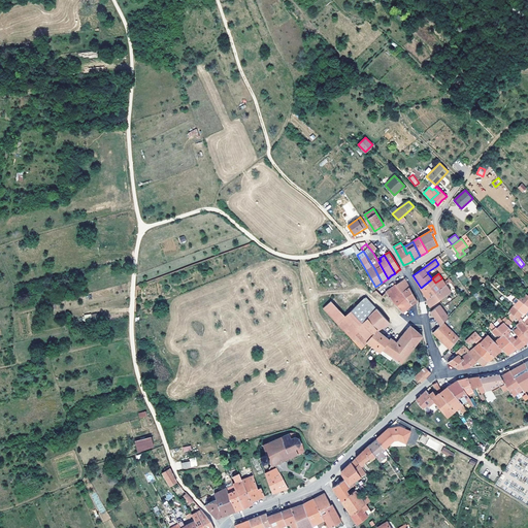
[(427,299),(447,285),(443,282),(441,278),(435,283),(432,278),(421,288),(425,294),(427,299)]
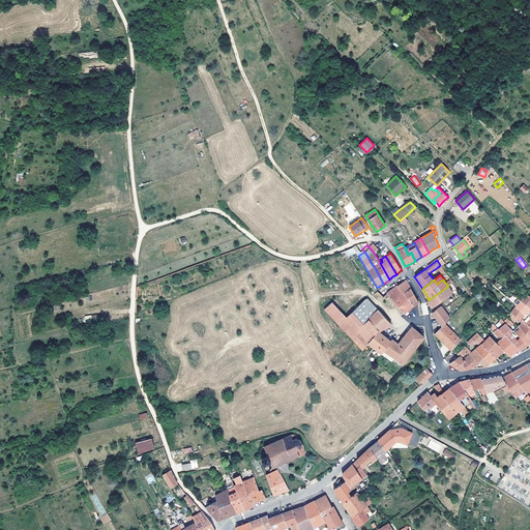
[(411,289),(406,281),(398,286),(404,294),(411,289)]
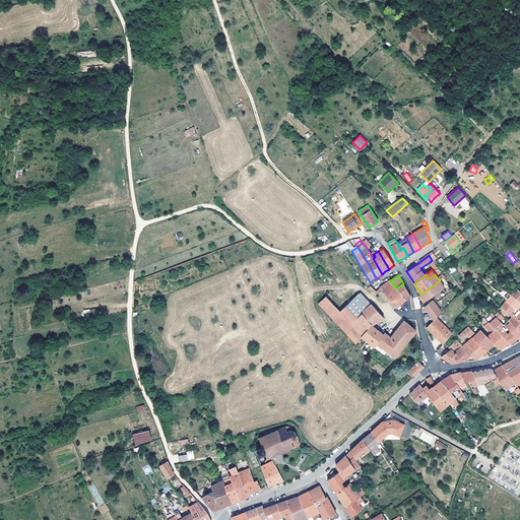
[(405,300),(396,288),(390,280),(380,287),(396,308),(401,303),(405,300)]
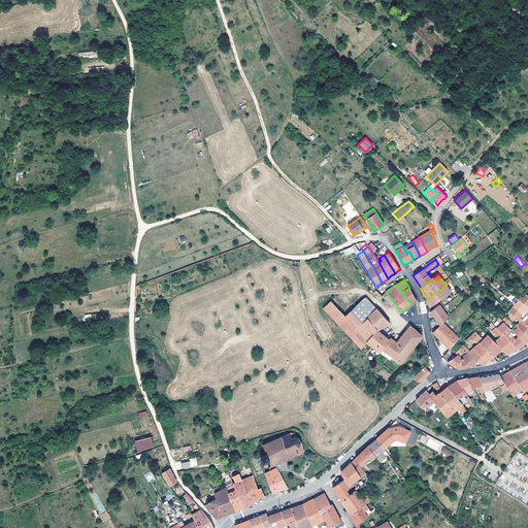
[(430,306),(438,300),(451,292),(447,285),(427,299),(426,300),(430,306)]
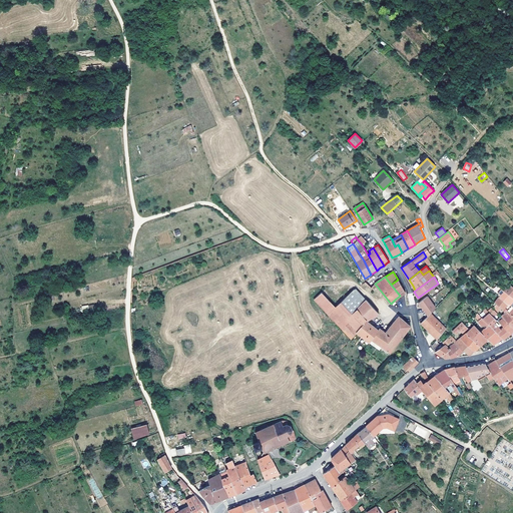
[(405,293),(398,280),(391,285),(400,296),(403,294),(405,293)]
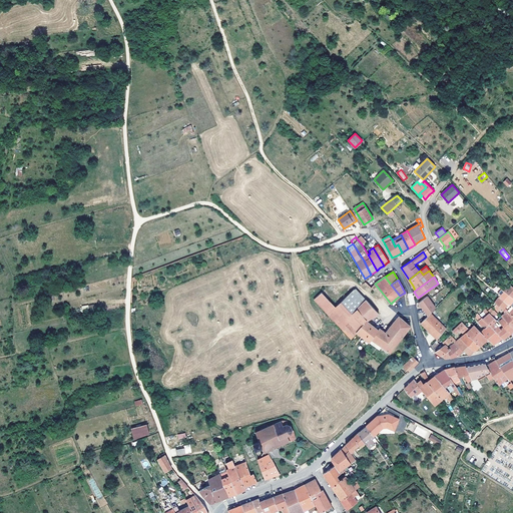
[(512,287),(510,285),(508,283),(502,289),(508,294),(512,298),(512,287)]
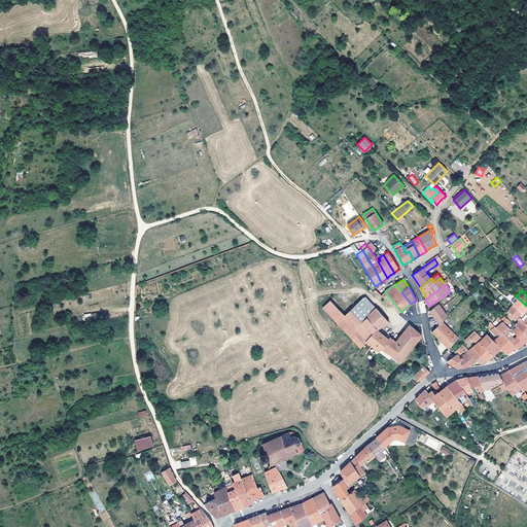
[(526,310),(526,306),(522,302),(516,296),(512,294),(507,299),(511,301),(512,302),(514,303),(513,305),(521,313),(522,312),(524,313),(526,310)]
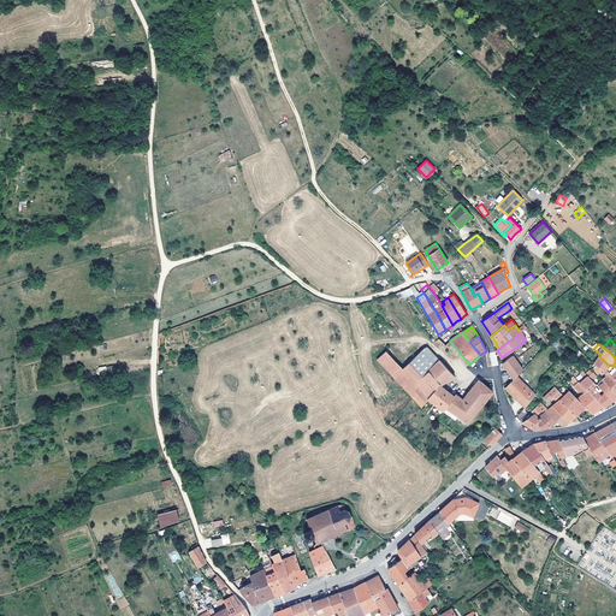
[(422,377),(440,360),(427,347),(415,356),(409,362),(422,377)]
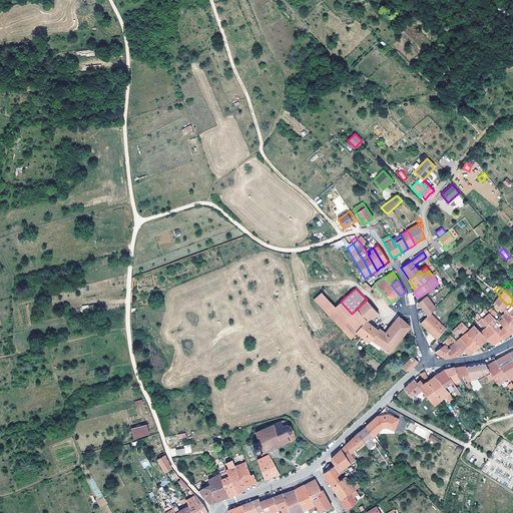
[(322,292),(314,299),(320,305),(324,310),(325,310),(331,305),(334,308),(336,307),(322,292)]
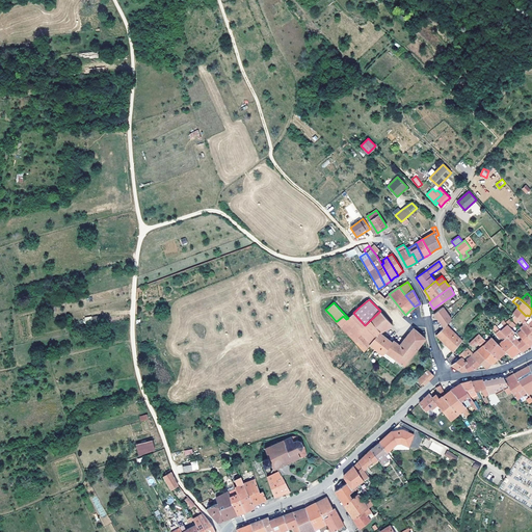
[(452,319),(443,308),(433,314),(444,327),(447,324),(452,319)]
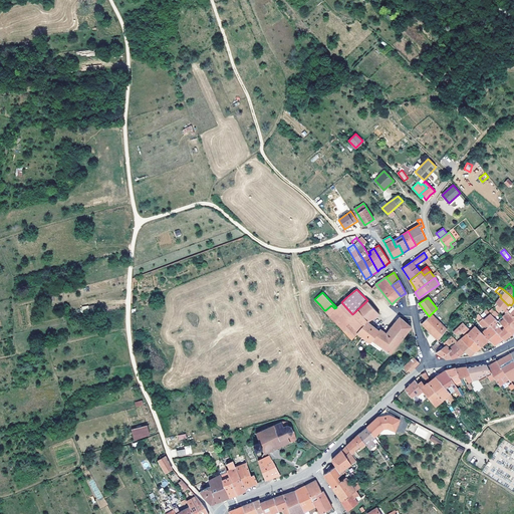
[(508,305),(500,297),(496,302),(497,304),(503,309),(505,308),(508,305)]
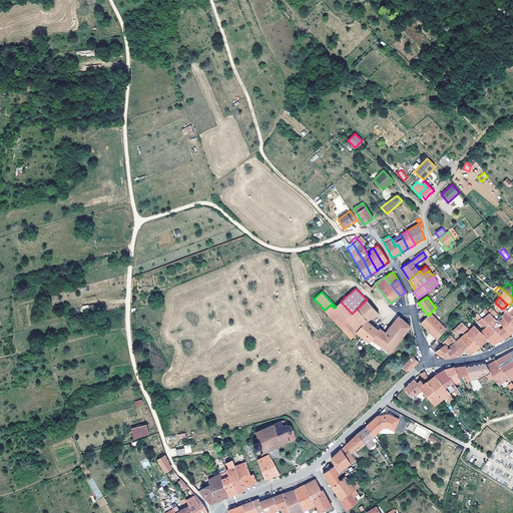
[(367,321),(379,313),(367,300),(352,314),(341,302),(336,307),(334,308),(328,314),(342,329),(349,337),(354,330),(367,321)]
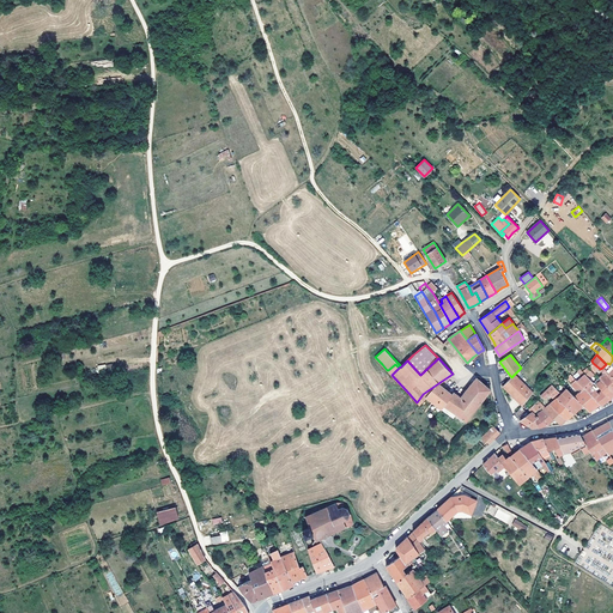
[(595,374),(600,369),(593,363),(589,366),(595,374)]
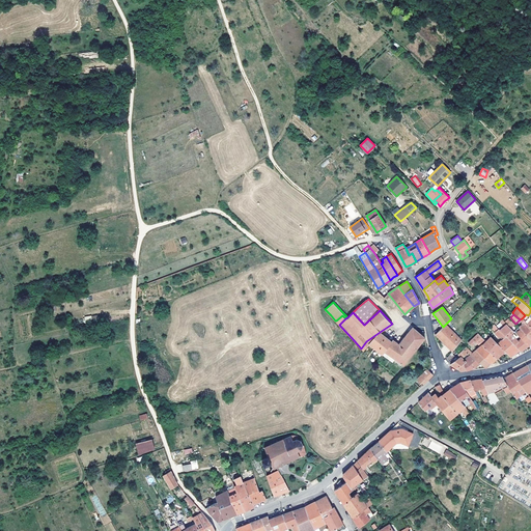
[(345,318),(342,315),(336,320),(339,325),(345,318)]
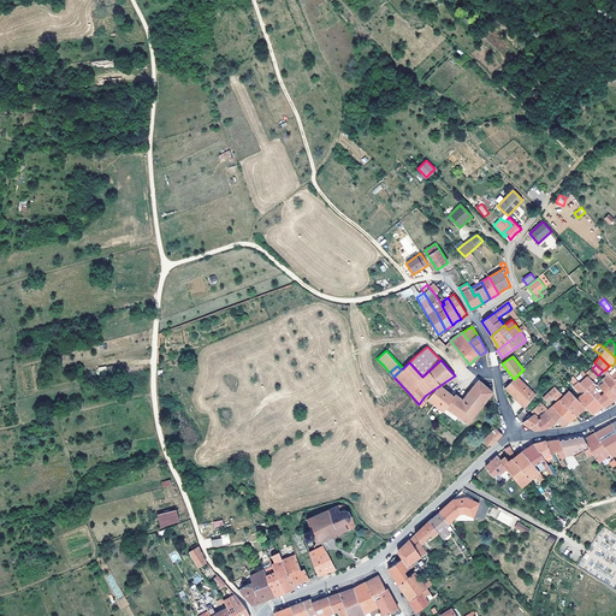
[(598,379),(591,372),(592,371),(591,369),(586,373),(588,375),(592,380),(594,381),(598,379)]
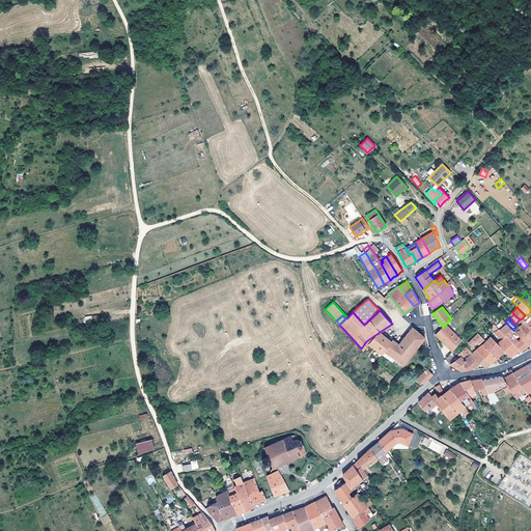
[(530,329),(525,323),(523,324),(520,327),(530,339),(530,329)]
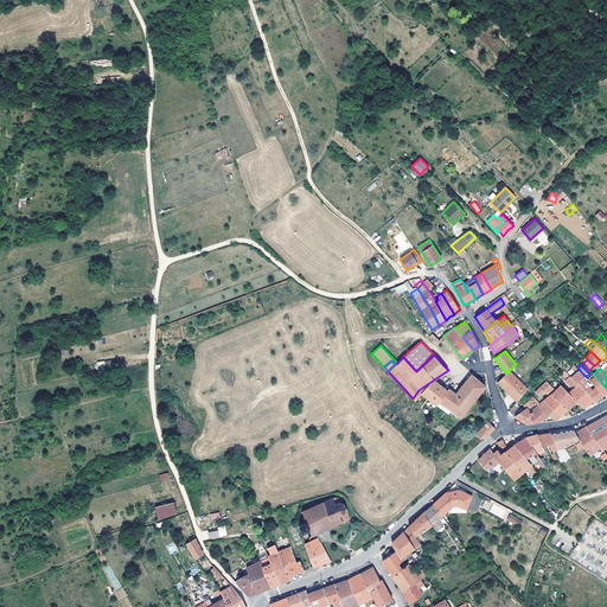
[(526,387),(510,370),(506,374),(505,374),(498,382),(517,401),(518,400),(522,394),(524,389),(526,387)]
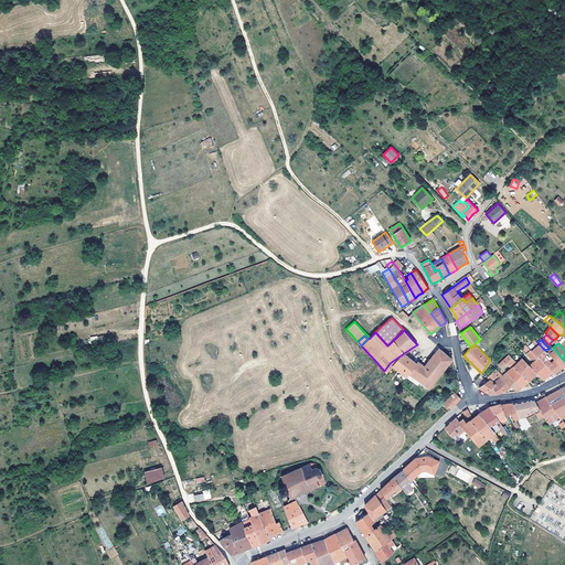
[(563,368),(546,352),(545,351),(545,350),(543,349),(540,344),(536,347),(532,351),(536,355),(539,358),(553,372),(554,374),(557,371),(563,368)]
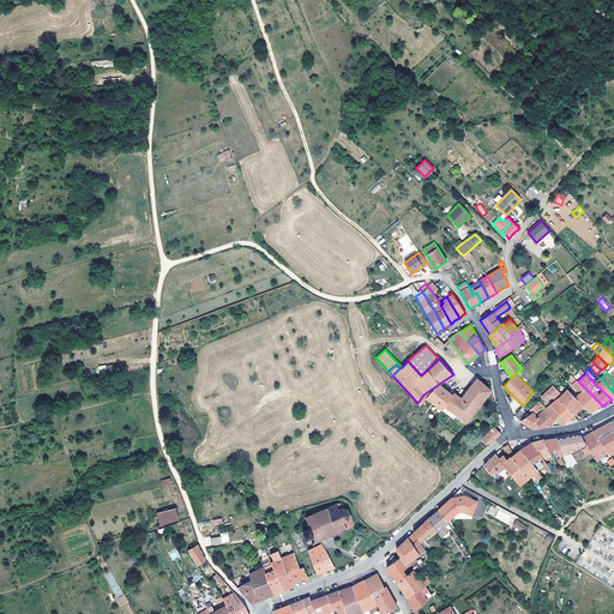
[(481,403),(492,390),(477,378),(467,391),(481,403)]
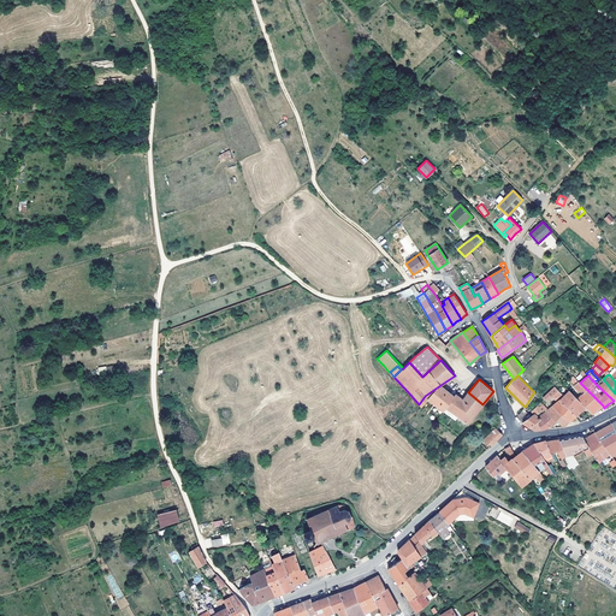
[(615,394),(603,379),(596,384),(614,401),(615,398),(615,394)]
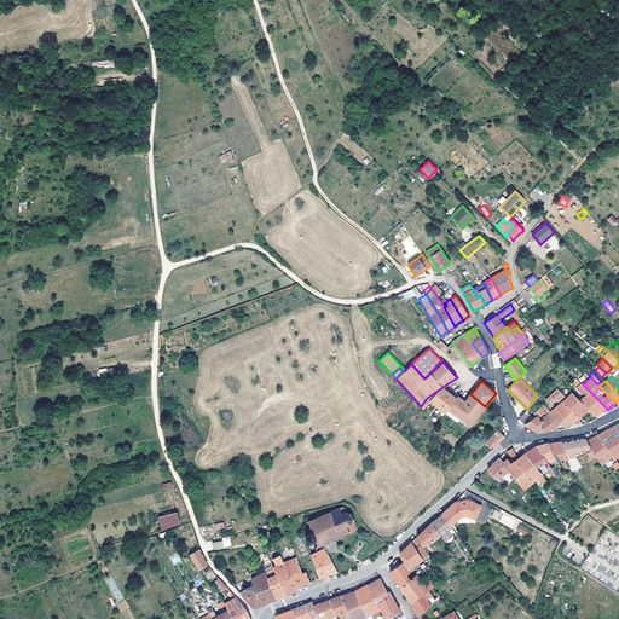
[(584,393),(588,389),(583,385),(582,383),(577,388),(583,394),(584,393)]
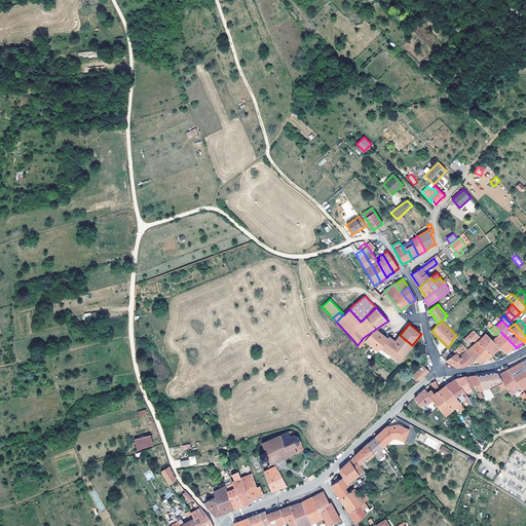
[(381,347),(387,338),(381,333),(376,329),(363,338),(367,341),(373,346),(371,348),(377,353),(378,350),(381,347)]
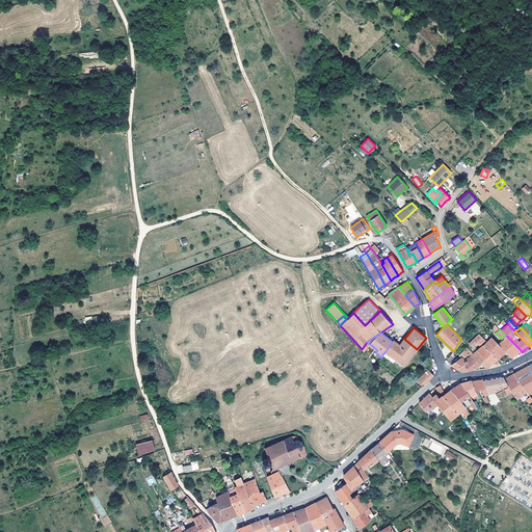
[(485,340),(481,336),(479,334),(469,343),(473,347),(476,343),(479,345),(481,343),(483,342),(485,340)]
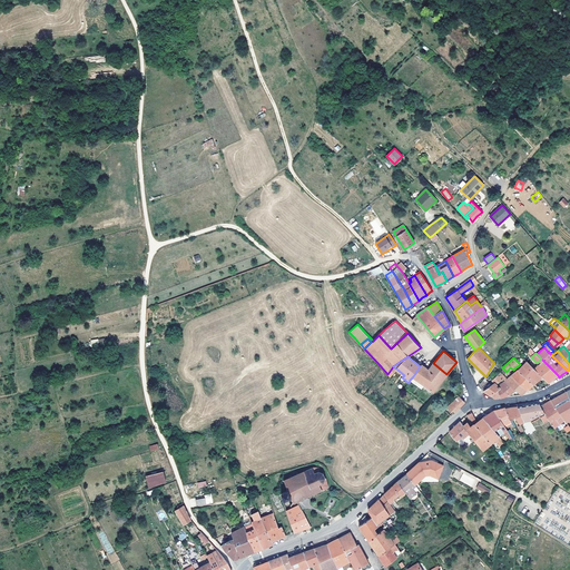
[(537,382),(542,377),(534,369),(527,361),(518,370),(533,384),(537,382)]
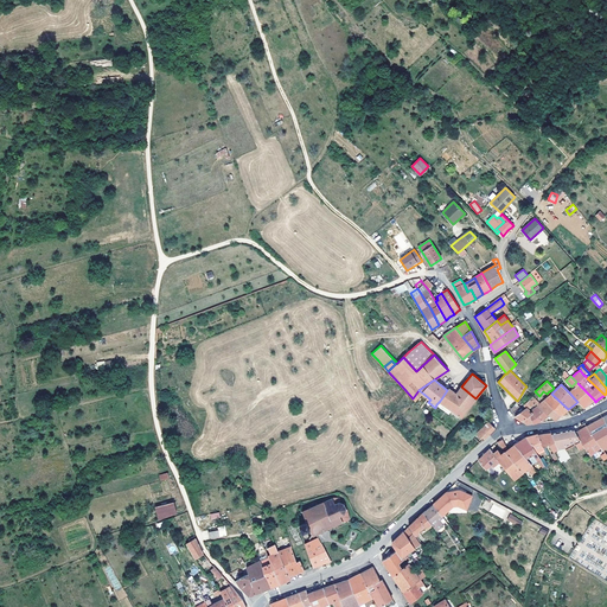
[(594,400),(579,384),(575,388),(569,393),(577,402),(583,408),(588,404),(594,400)]
